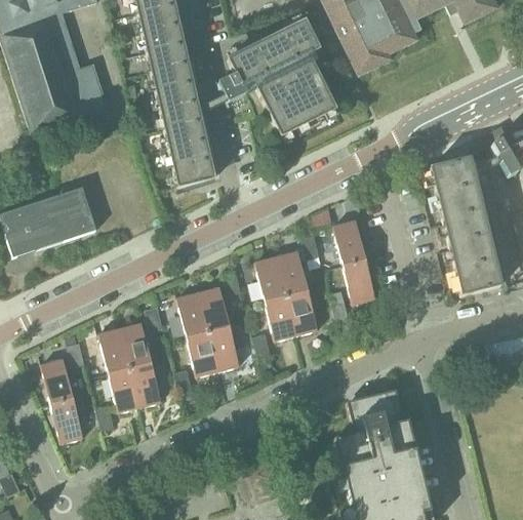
[(0,0),(0,20),(3,30),(0,31),(0,36),(1,41),(32,134),(41,131),(41,134),(50,131),(51,133),(68,127),(68,125),(77,123),(76,120),(110,110),(94,63),(81,67),(63,11),(97,0),(0,0)]
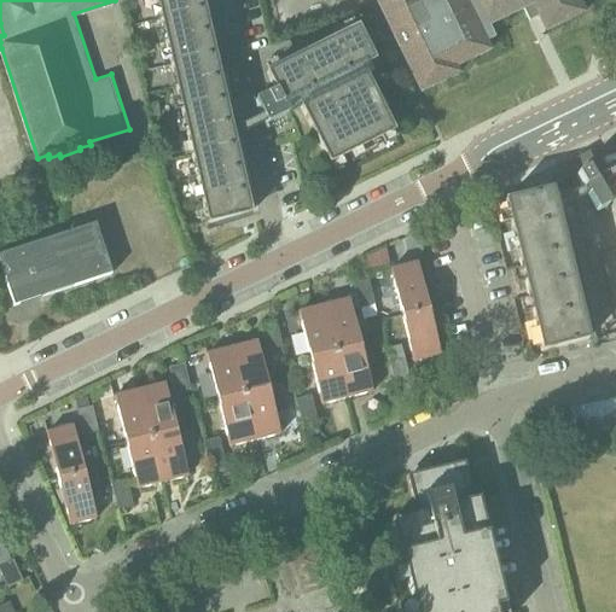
[(253,210),(203,0),(158,0),(209,220),(253,210)]
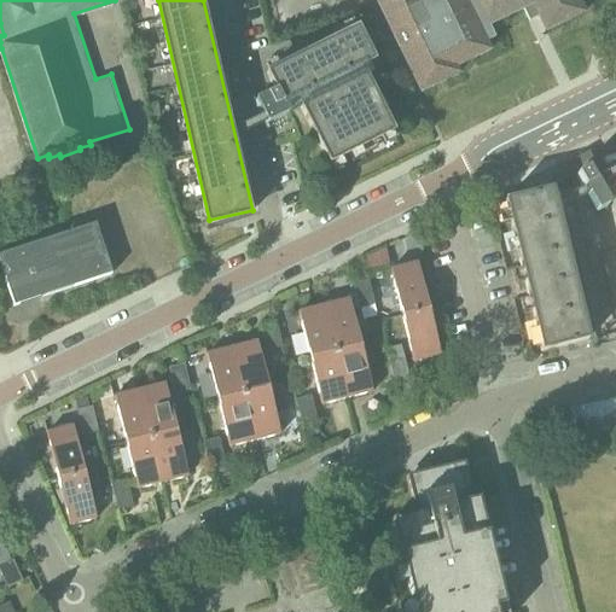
[(378,0),(387,16),(384,16),(385,17),(387,17),(391,27),(390,28),(391,29),(393,28),(408,60),(407,60),(408,62),(410,62),(414,71),(413,73),(413,74),(414,73),(423,91),(425,89),(424,88),(434,83),(435,85),(436,83),(436,82),(446,77),(446,79),(448,79),(447,76),(457,71),(458,73),(459,73),(455,64),(465,59),(465,60),(466,60),(466,59),(476,53),(477,54),(478,54),(477,53),(488,48),(488,50),(489,48),(486,40),(497,35),(490,23),(490,21),(500,16),(501,17),(503,17),(501,15),(511,10),(512,12),(513,11),(512,10),(523,5),(523,6),(526,5),(532,17),(541,12),(548,27),(585,10),(580,0),(378,0)]
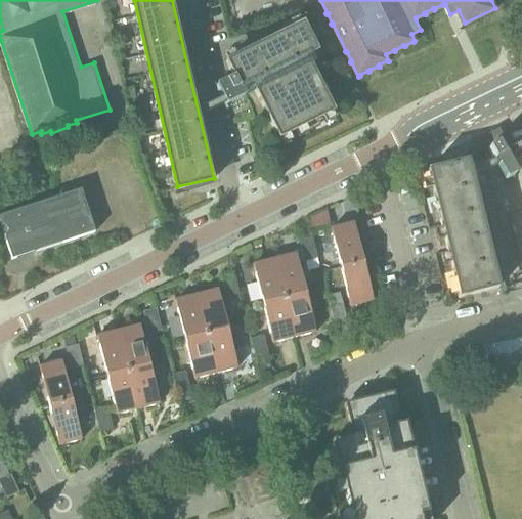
[(335,107),(311,60),(307,53),(318,47),(304,19),(227,57),(235,73),(218,81),(228,100),(256,87),(280,135),(335,107)]
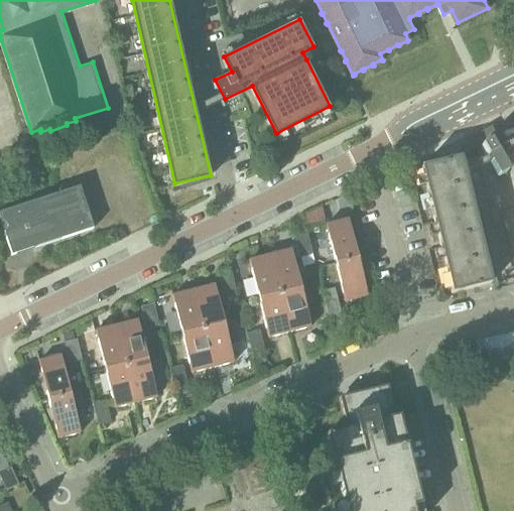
[(479,136),(483,143),(492,159),(491,159),(499,173),(510,168),(502,153),(507,150),(498,134),(494,127),(479,136)]
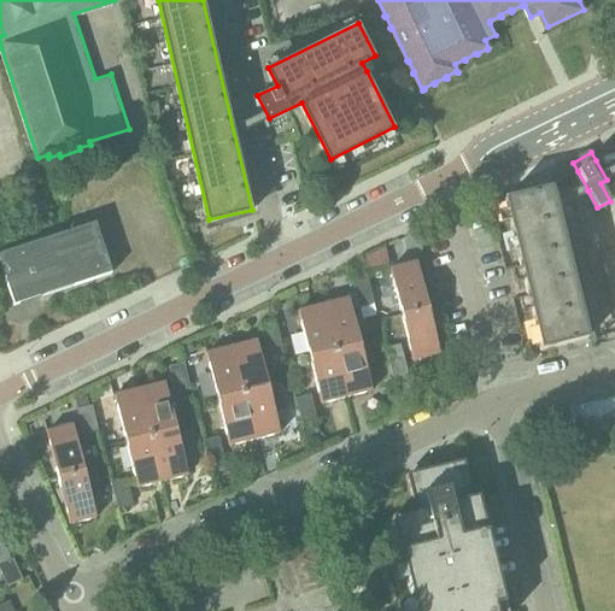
[(543,346),(589,335),(552,184),(505,197),(543,346)]
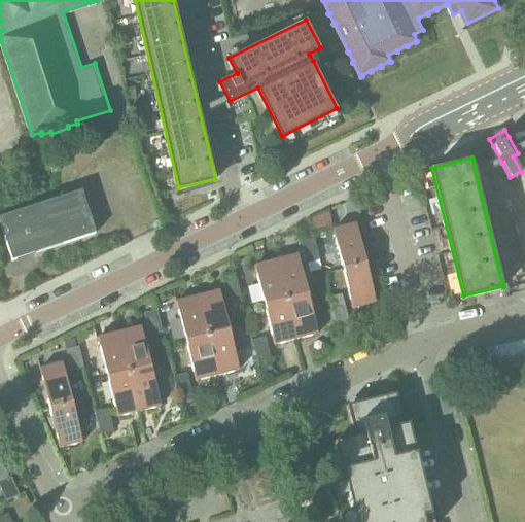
[(97,230),(82,186),(0,213),(0,217),(13,257),(97,230)]
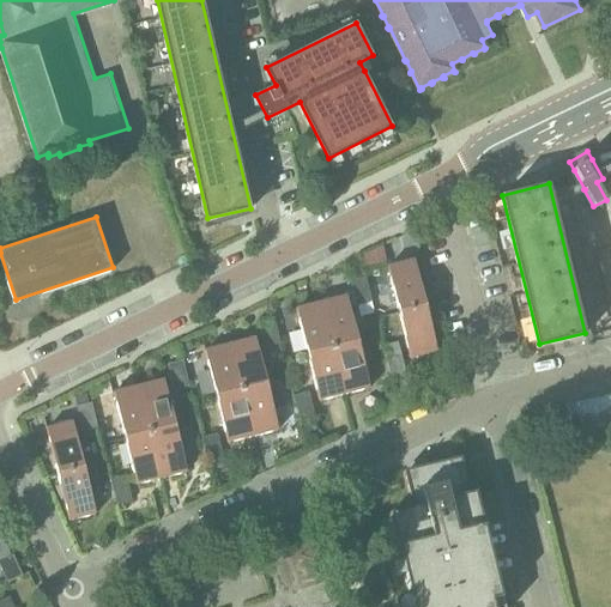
[(389,262),(401,309),(427,302),(416,256),(389,262)]
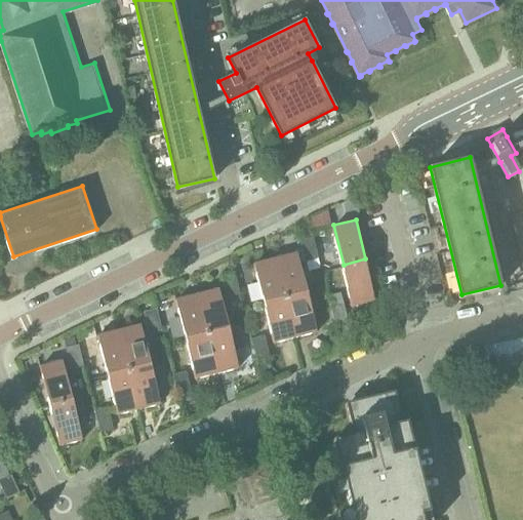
[(302,237),(305,247),(317,244),(315,233),(302,237)]
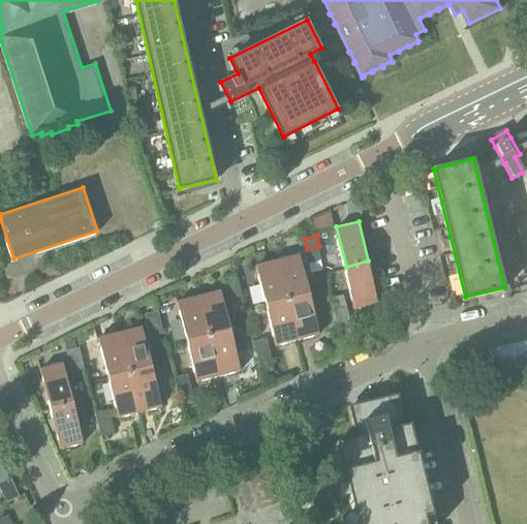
[(319,246),(307,249),(309,260),(322,256),(319,246)]
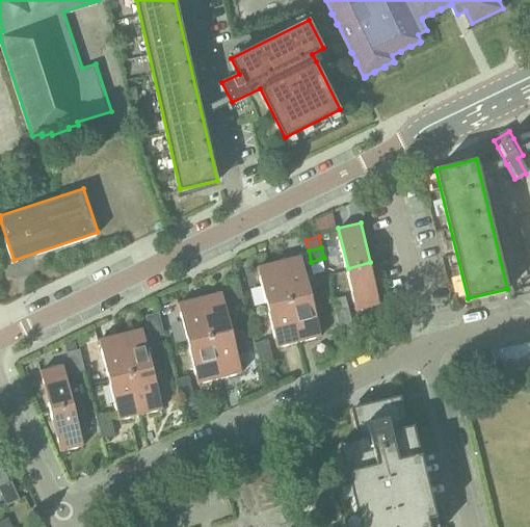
[(281,259),(290,298),(312,293),(302,254),(281,259)]
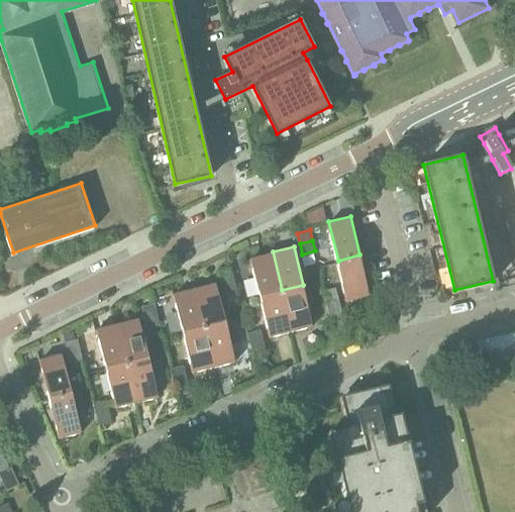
[(251,257),(261,296),(282,290),(273,251),(251,257)]
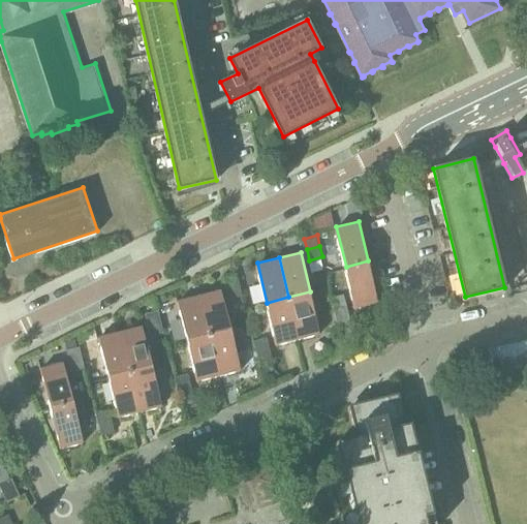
[(368,260),(346,267),(355,306),(378,300),(368,260)]
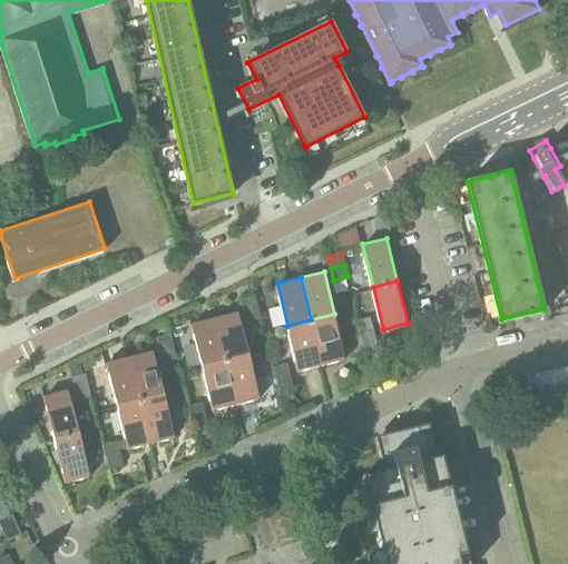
[(243,296),(245,307),(260,304),(257,292),(243,296)]
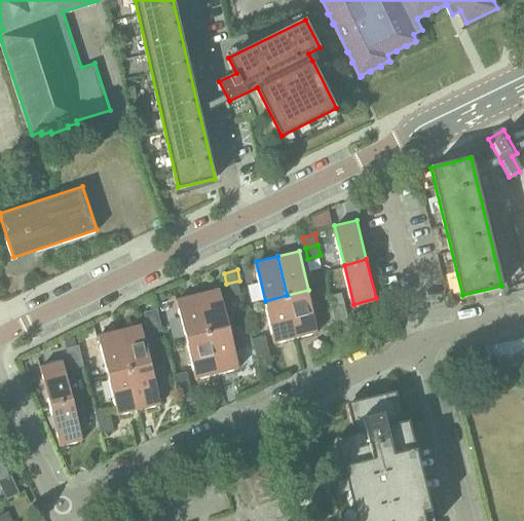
[(239,281),(226,284),(229,295),(235,293),(241,292),(242,291),(239,281)]
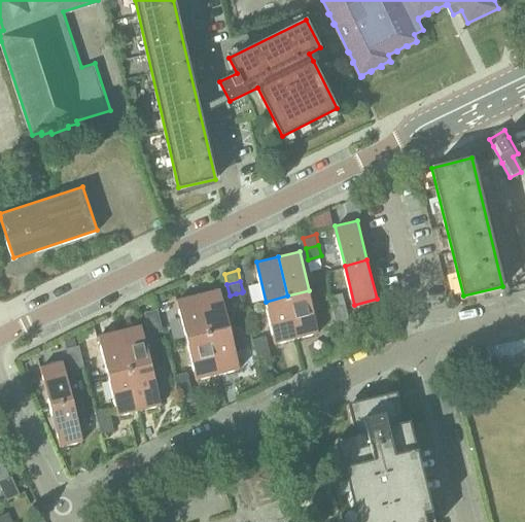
[(220,287),(199,292),(209,332),(231,326),(220,287)]
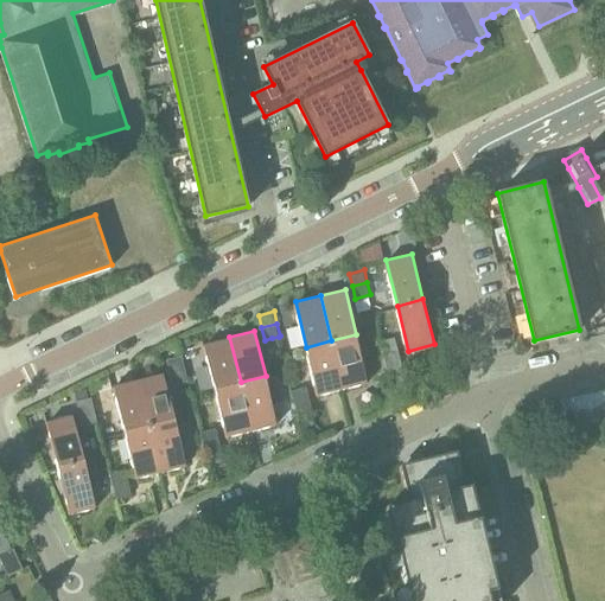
[(356,334),(331,340),(343,387),(368,381),(356,334)]
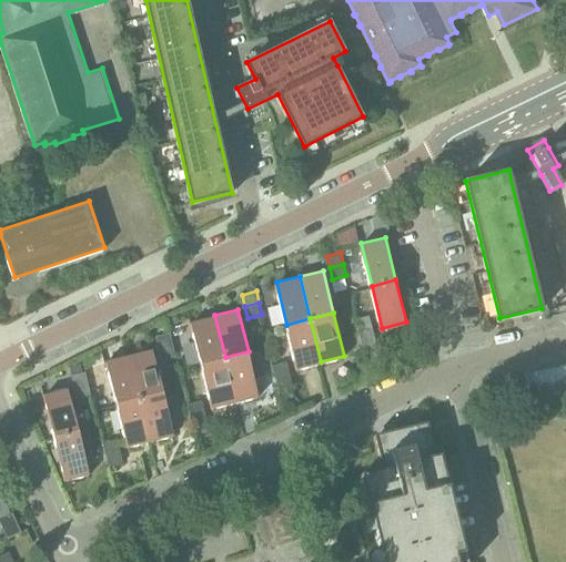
[(214,315),(192,320),(202,364),(225,357),(214,315)]
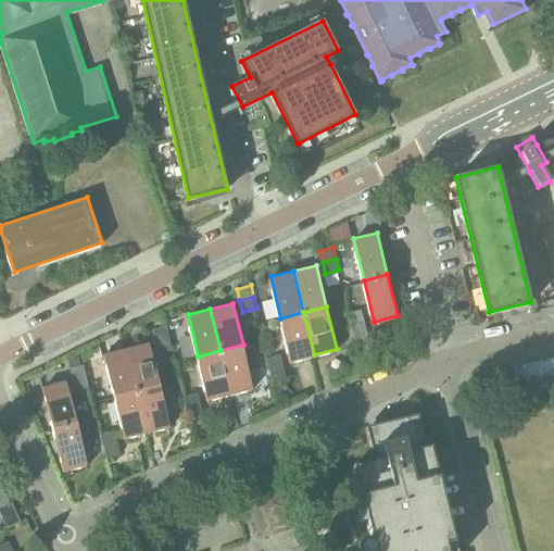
[(303,312),(280,318),(291,360),(314,354),(303,312)]
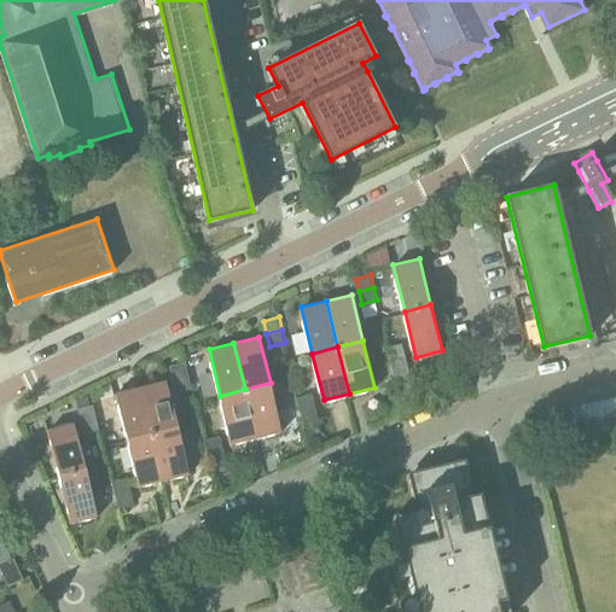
[(390,351),(393,365),(408,361),(406,348),(390,351)]
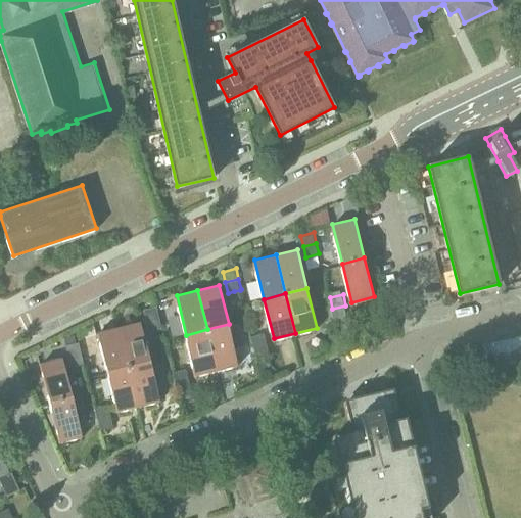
[(144,307),(147,318),(160,315),(157,303),(144,307)]
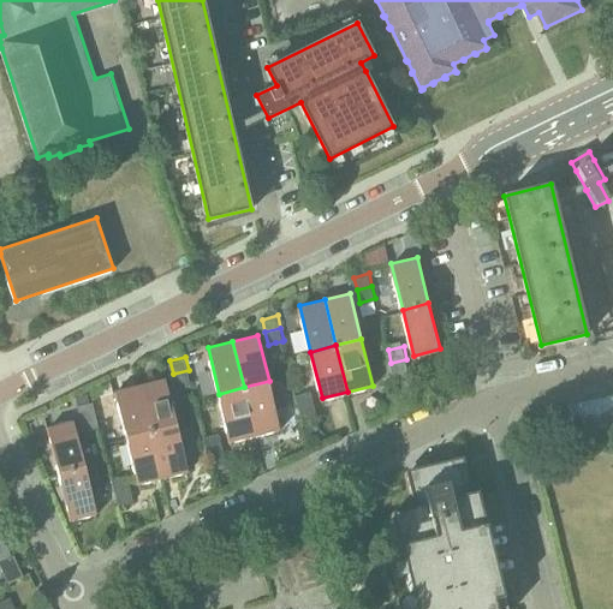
[(406,359),(391,363),(394,375),(410,371),(406,359)]
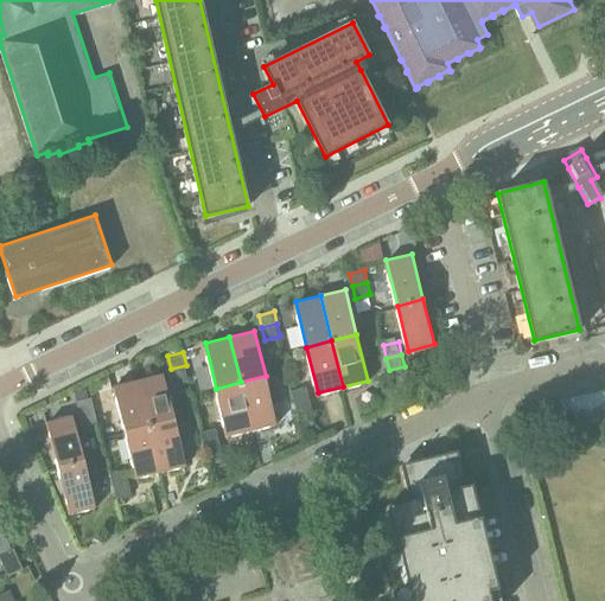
[(186,365),(171,369),(174,382),(190,377),(186,365)]
